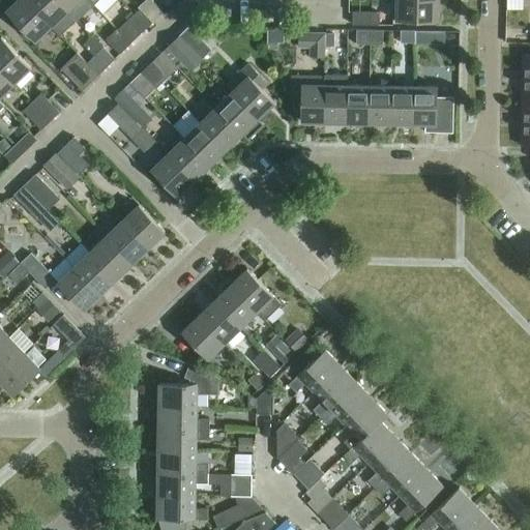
[(52,27),(26,0),(18,0),(5,11),(35,42),(52,27)]
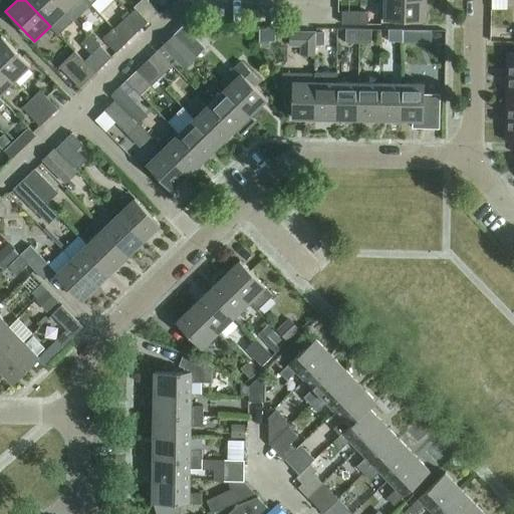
[(55,0),(25,0),(50,26),(58,35),(74,20),(55,0)]
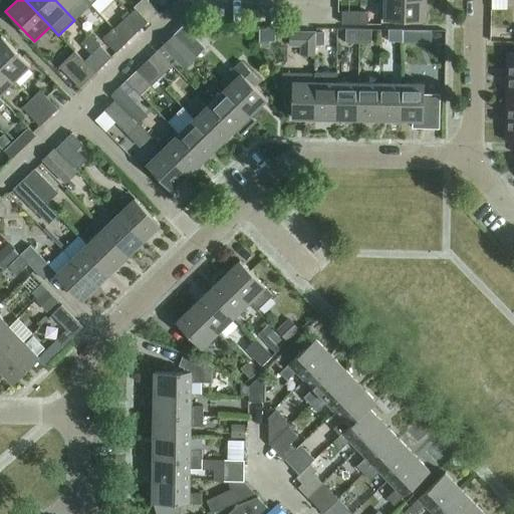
[(85,0),(55,0),(74,20),(89,5),(90,6),(90,5),(85,0)]
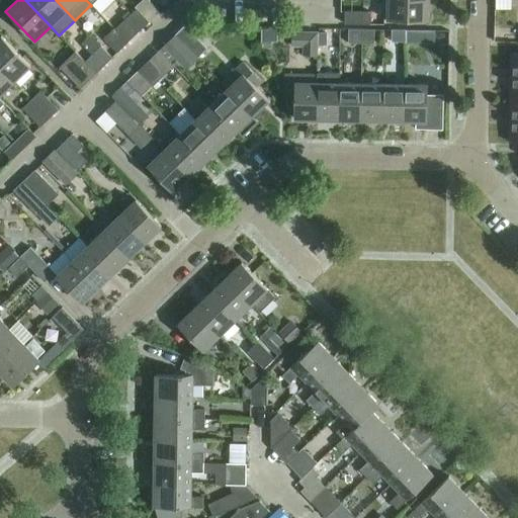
[(429,0),(386,0),(386,21),(429,21),(429,0)]
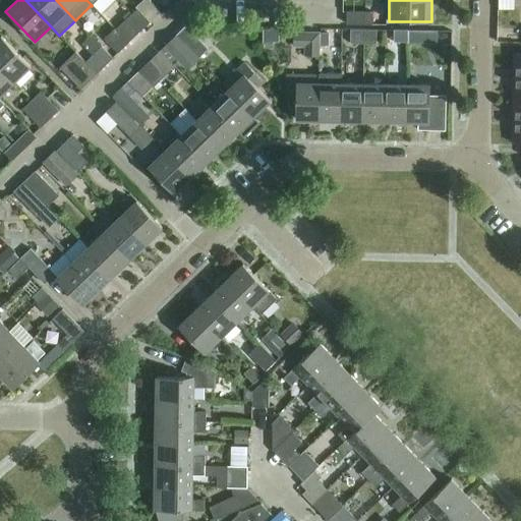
[(137,9),(131,14),(145,27),(150,22),(137,9)]
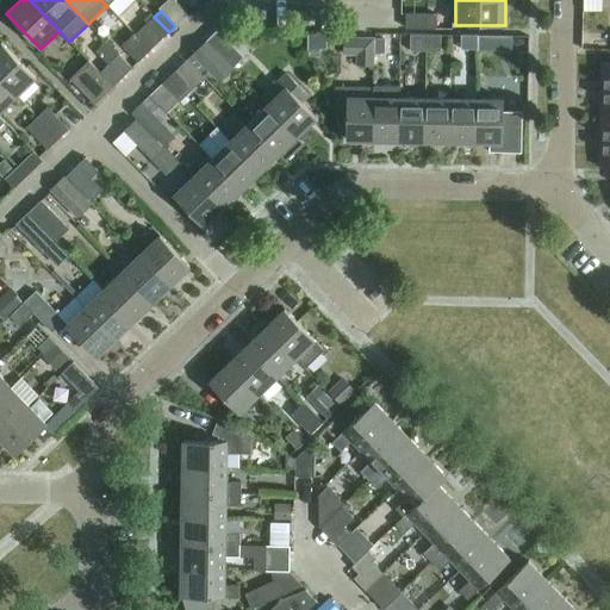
[(405,29),(436,30),(436,14),(406,14),(405,29)]
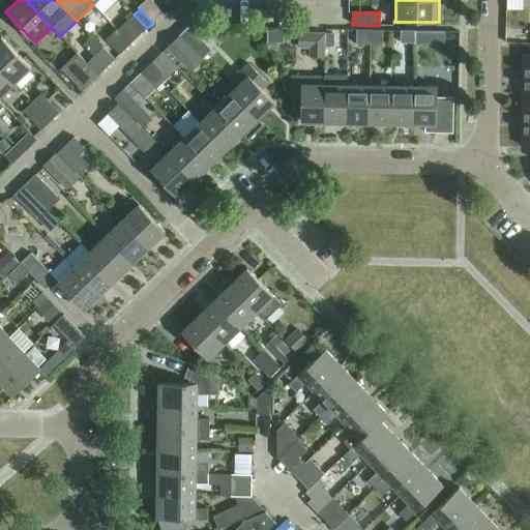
[(134,15),(118,30),(130,43),(147,28),(134,15)]
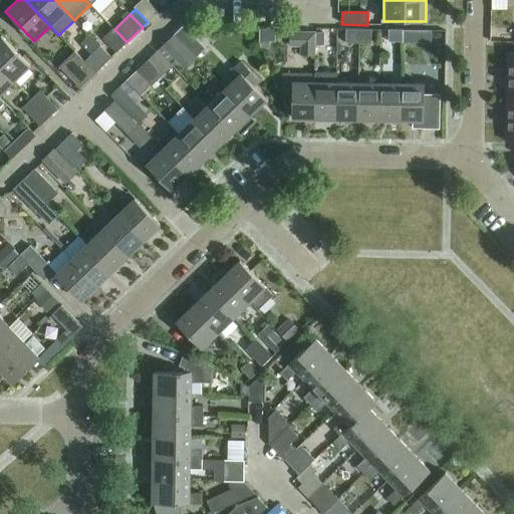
[(183,25),(173,35),(196,58),(205,48),(183,25)]
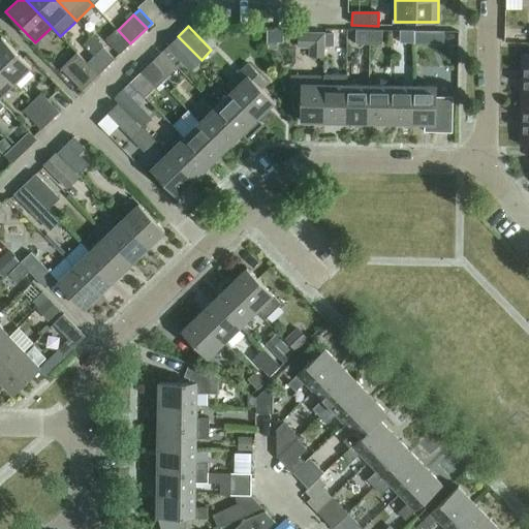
[(130,43),(118,30),(117,30),(107,40),(120,54),(130,43)]
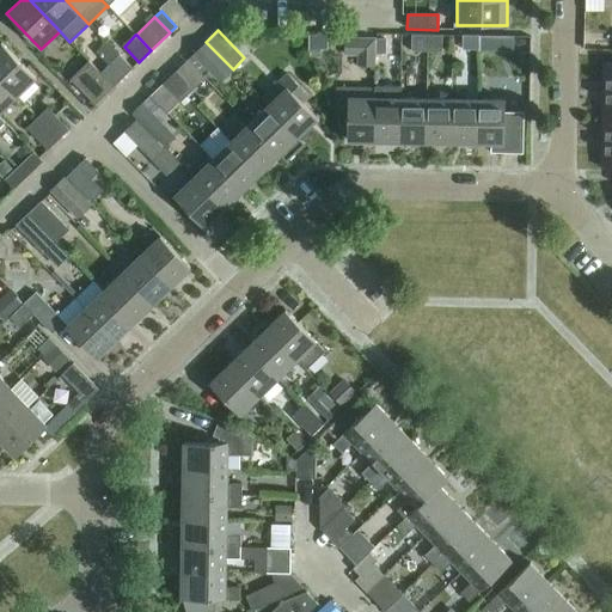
[(329,50),(329,35),(308,35),(308,50),(329,50)]
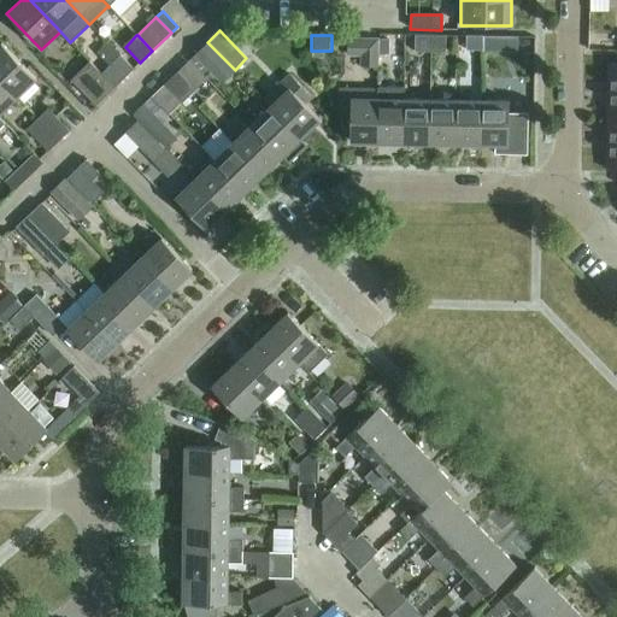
[(432,35),(432,51),(440,51),(441,36),(432,35)]
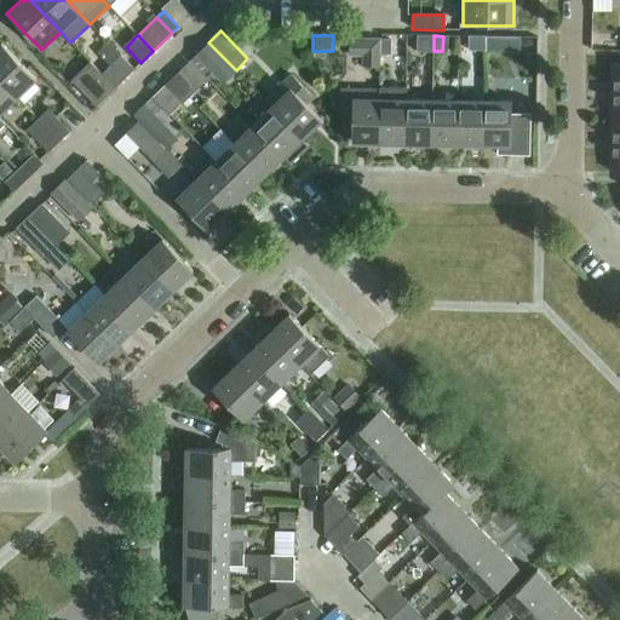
[(476,51),(486,52),(486,36),(476,36),(476,38),(476,44),(476,51)]
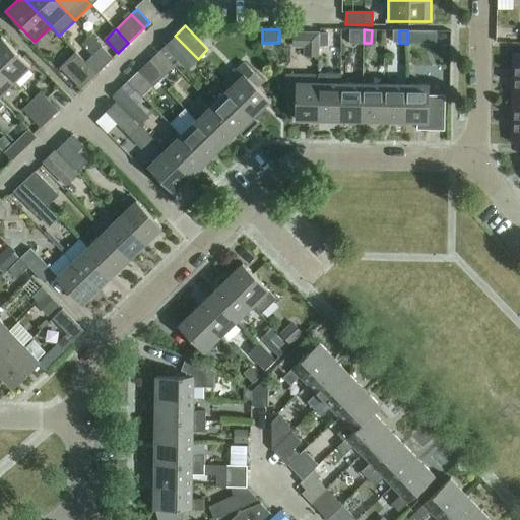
[(328,46),(328,34),(319,34),(319,46),(328,46)]
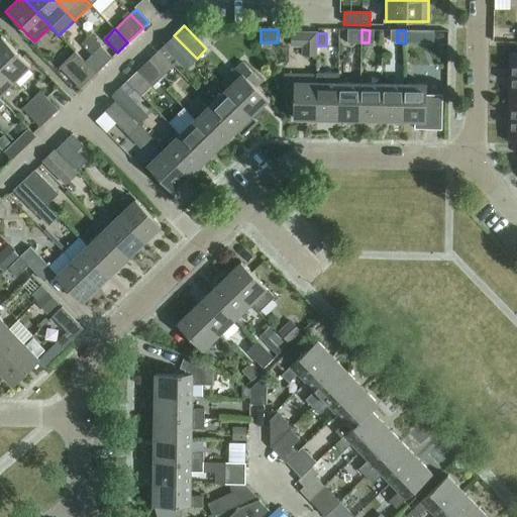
[(307,35),(283,34),(283,49),(295,49),(294,58),(306,58),(307,35)]
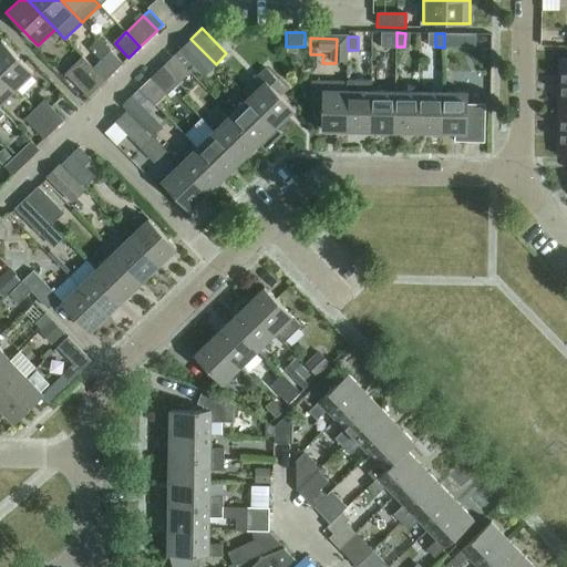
[(216,64),(191,39),(179,50),(204,75),(216,64)]
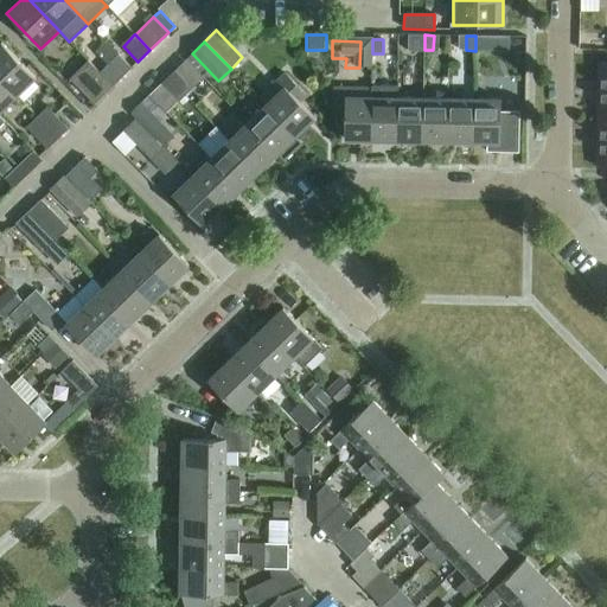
[(1,43),(0,44),(0,78),(17,96),(36,78),(1,43)]
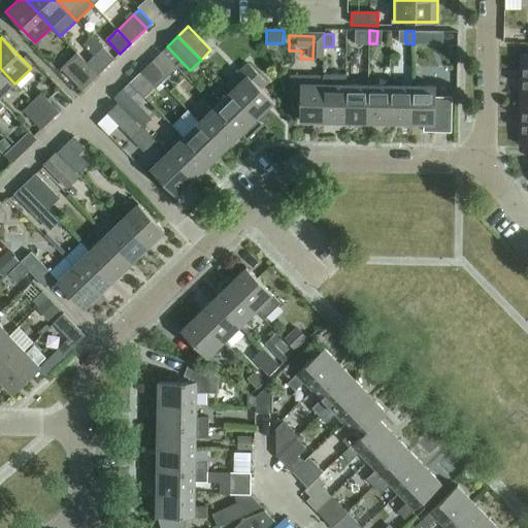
[(114,59),(105,50),(102,47),(90,60),(101,71),(114,59)]
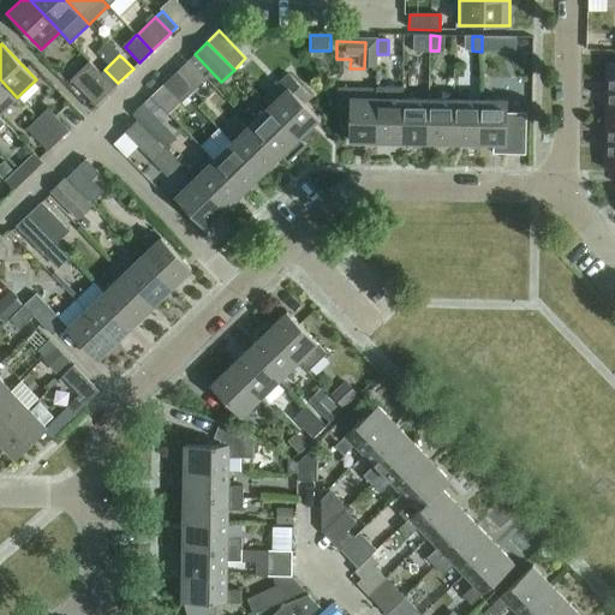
[(101,73),(90,61),(71,81),(95,106),(114,87),(101,73)]
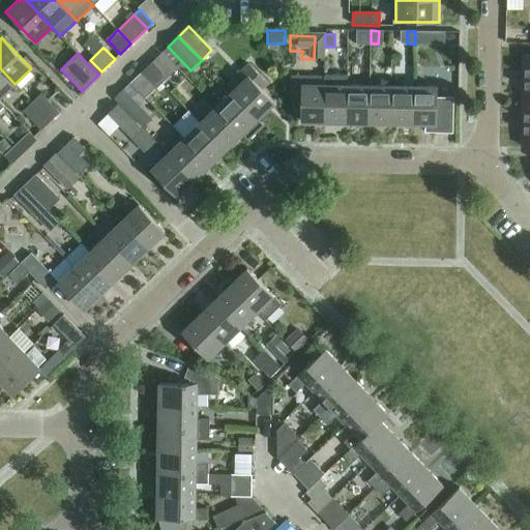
[(152,62),(146,67),(162,84),(168,79),(160,71),(152,62)]
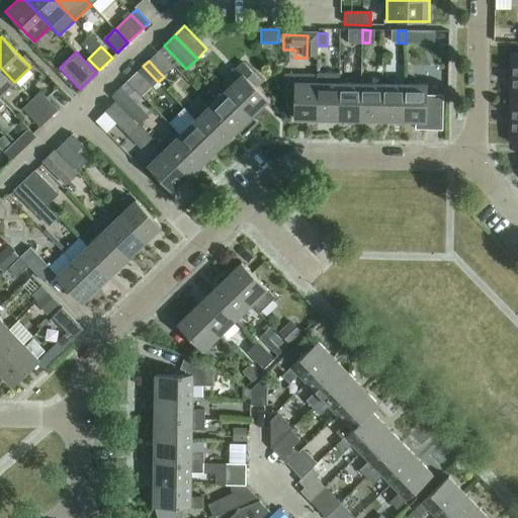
[(227,90),(252,116),(268,100),(255,87),(261,81),(243,63),(222,84),(227,90)]
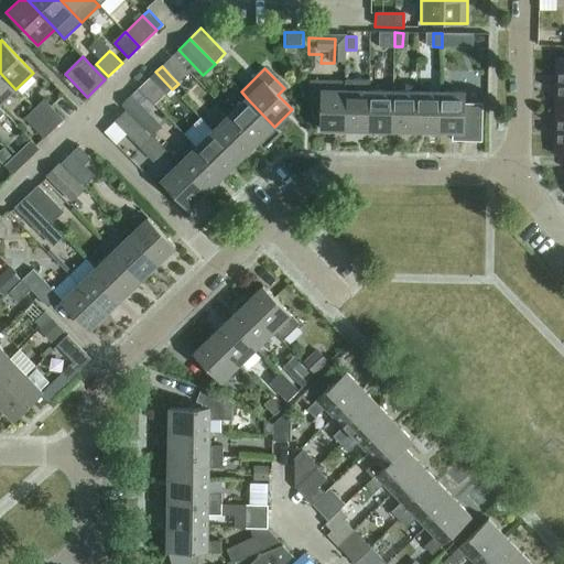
[(172,89),(155,72),(150,77),(159,87),(166,95),(172,89)]
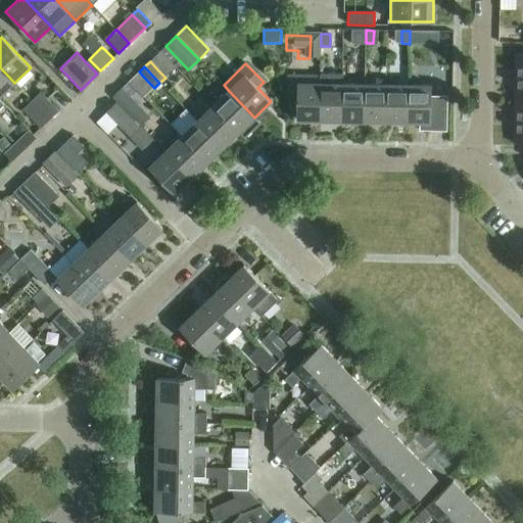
[(0,67),(0,96),(14,83),(0,67)]
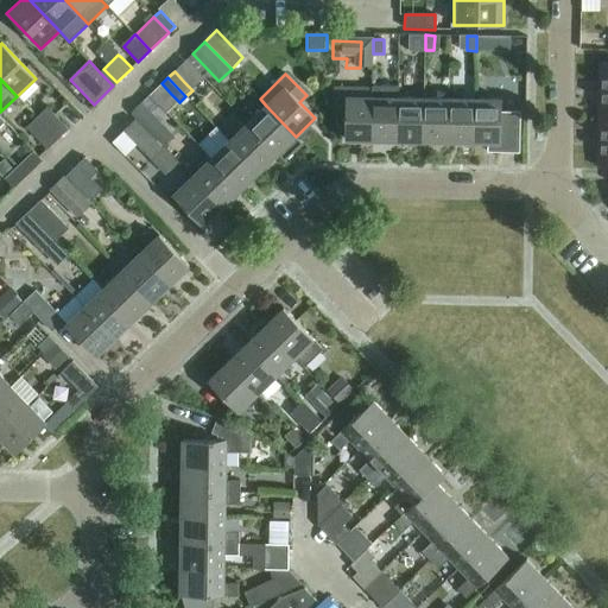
[(372,140),(398,141),(398,99),(398,87),(372,86),(372,88),(372,140)]
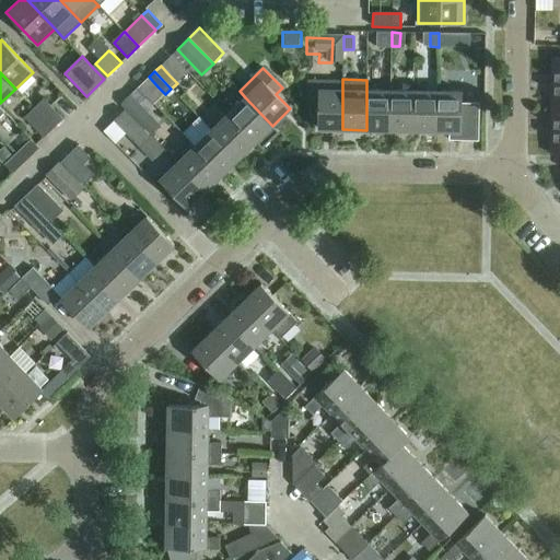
[(318,129),(342,129),(342,81),(307,81),(307,107),(318,107),(318,129)]
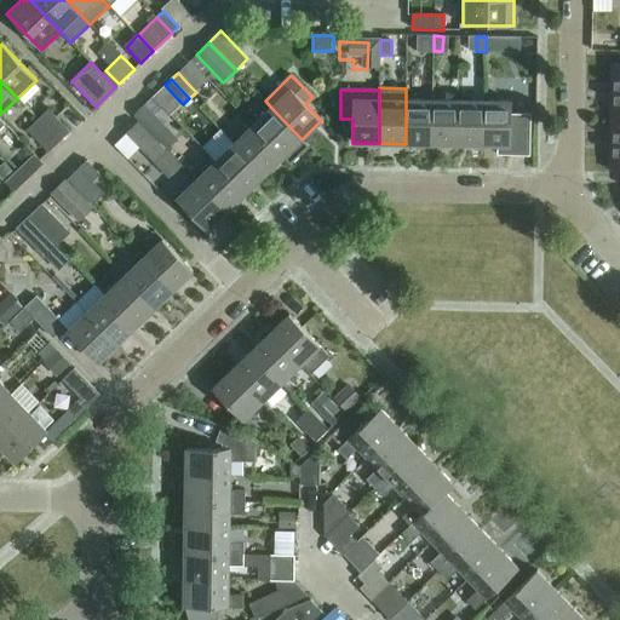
[(406,144),(431,144),(432,101),(406,101),(406,144)]
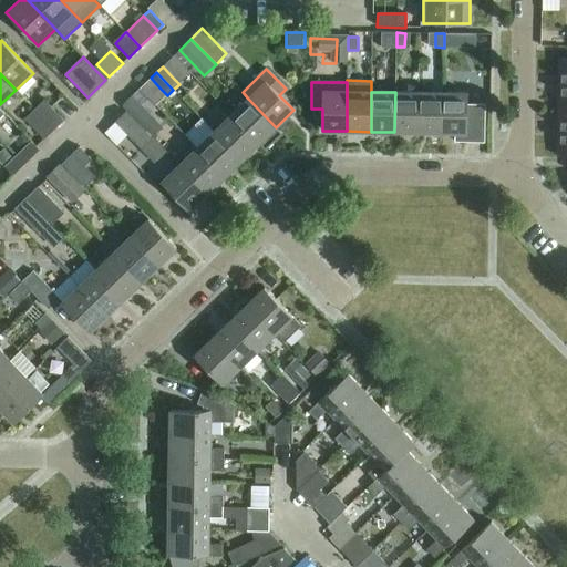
[(394,132),(419,132),(419,92),(395,92),(394,132)]
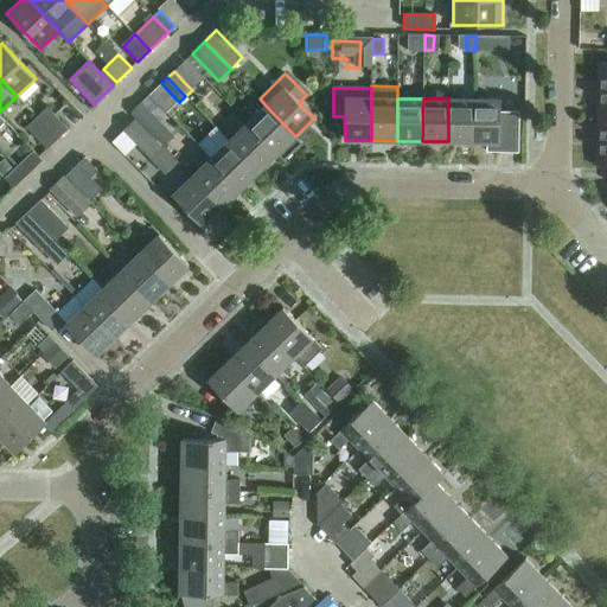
[(448,141),(473,142),(474,100),(448,98),(448,141)]
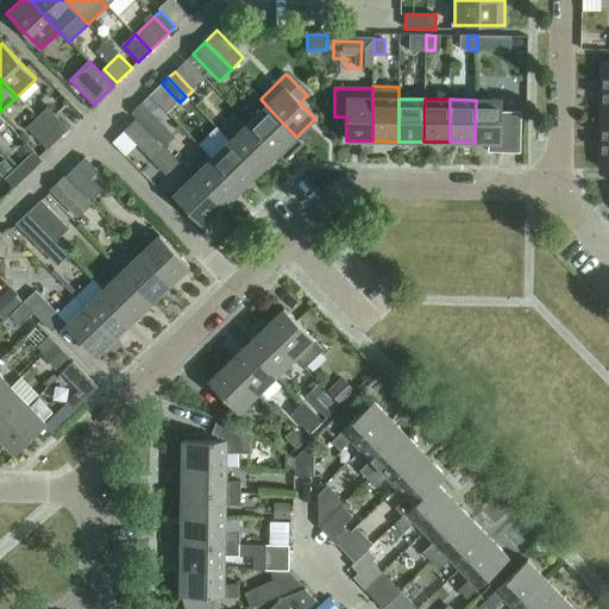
[(476,100),(475,143),(488,143),(488,152),(520,154),(521,112),(502,112),(502,100),(476,100)]
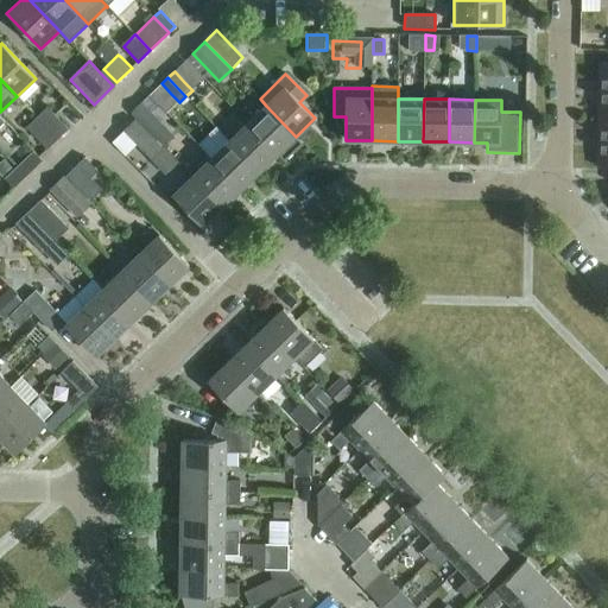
[(131,113),(164,147),(173,138),(141,103),(131,113)]
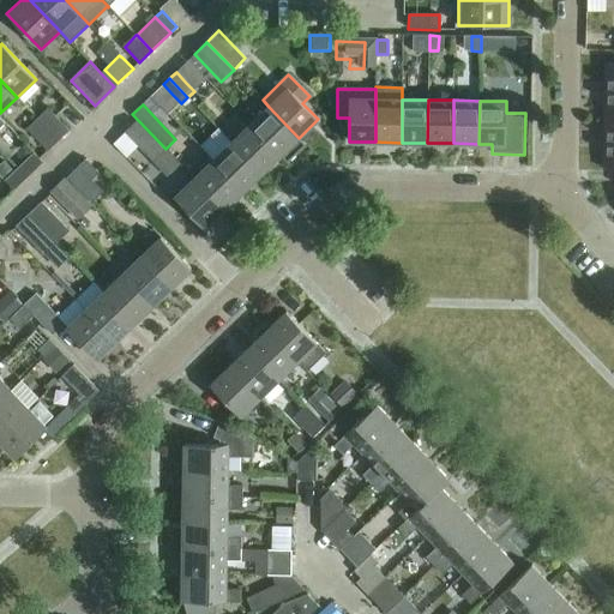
[(251,125),(281,156),(287,163),(306,144),(299,138),(269,107),(251,125)]
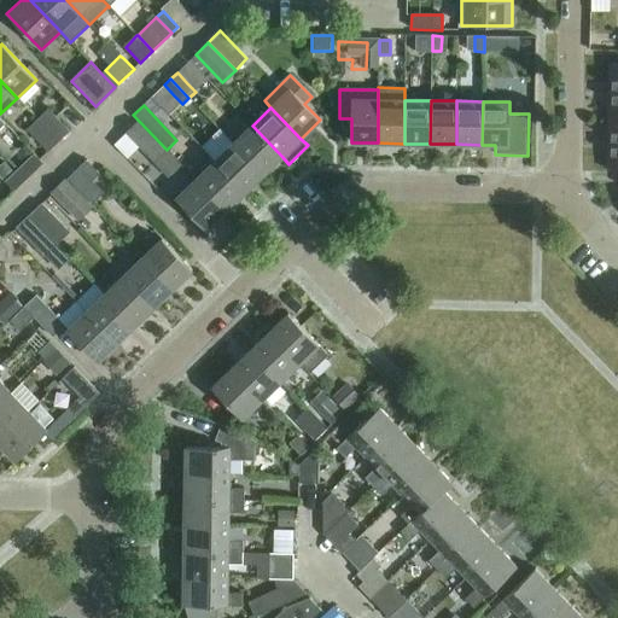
[(48,110),(38,120),(59,141),(70,132),(48,110)]
